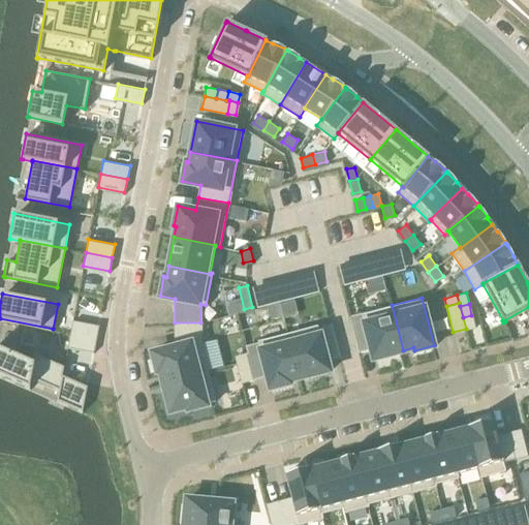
[(392,305),(349,316),(359,350),(371,347),(373,359),(403,350),(392,305)]
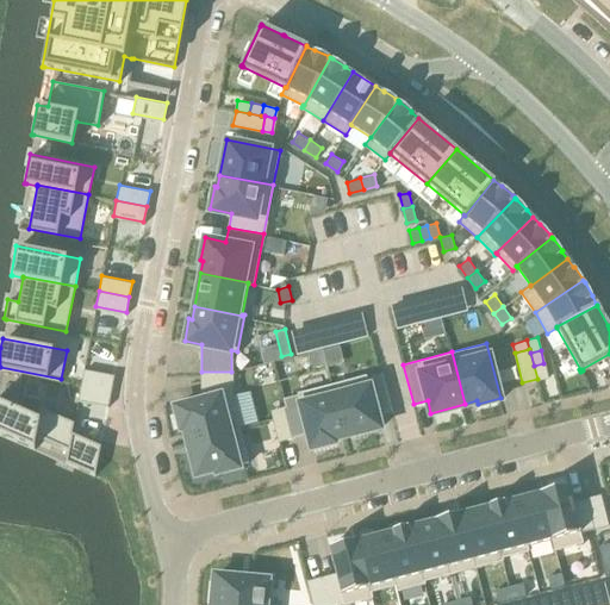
[(543,363),(534,366),(537,379),(547,375),(543,363)]
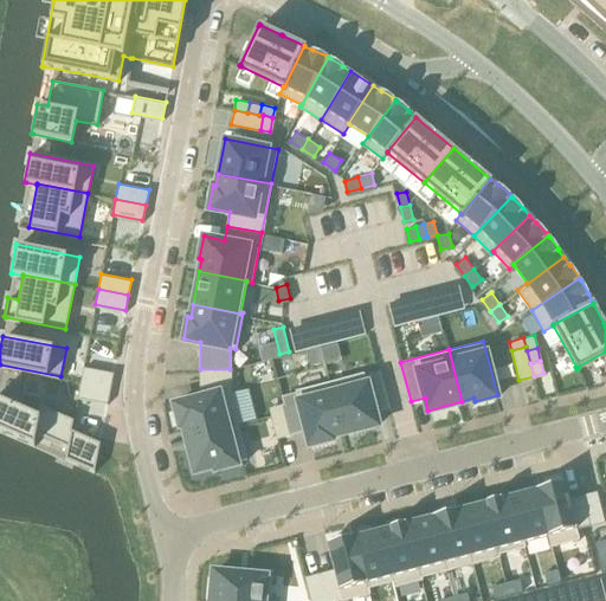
[(83,366),(81,381),(110,387),(114,372),(83,366)]
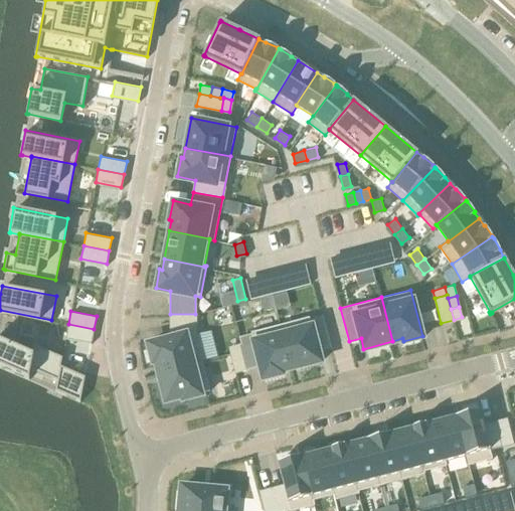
[(170,337),(148,343),(153,361),(155,361),(158,371),(202,359),(195,331),(196,331),(195,314),(170,314),(170,337)]
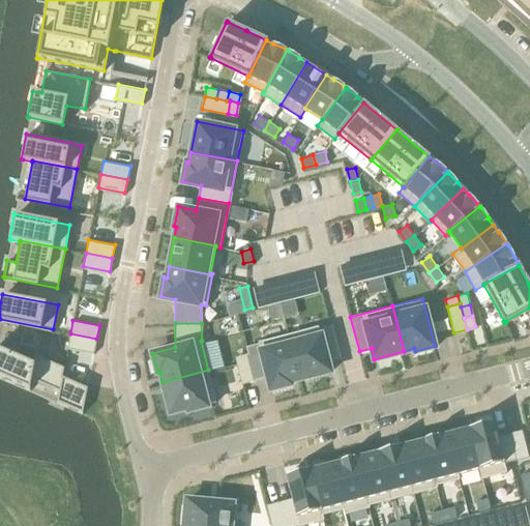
[(318,325),(288,332),(300,378),(330,371),(327,359),(340,356),(331,324),(319,327),(318,325)]
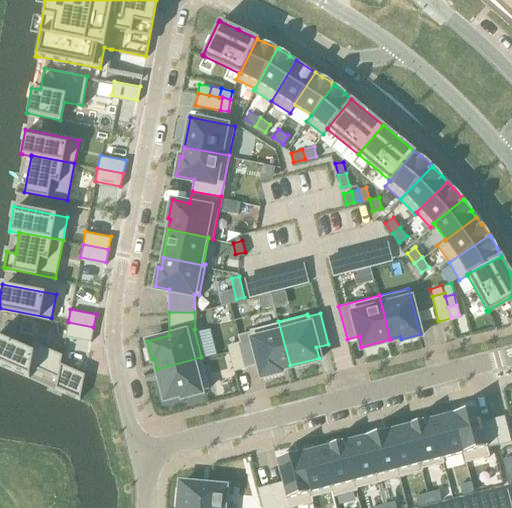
[(250,331),(238,334),(240,341),(246,365),(258,362),(261,375),(280,370),(279,368),(290,365),(278,321),(249,329),(250,331)]
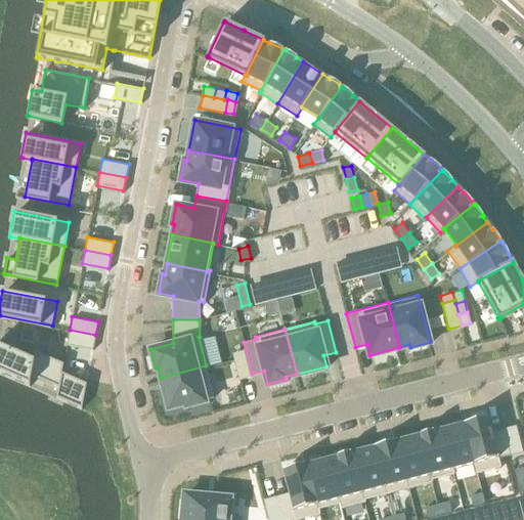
[(70,330),(67,343),(93,348),(95,335),(70,330)]
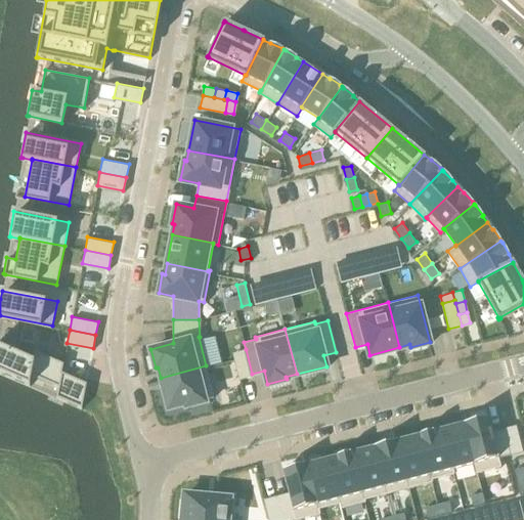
[(0,344),(0,371),(30,384),(32,374),(58,386),(56,396),(82,406),(86,382),(61,372),(63,362),(36,350),(34,359),(0,344)]
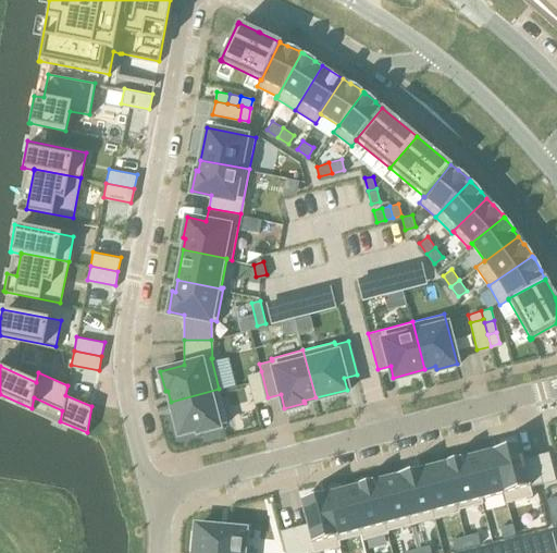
[(261,371),(248,375),(255,402),(268,397),(261,371)]
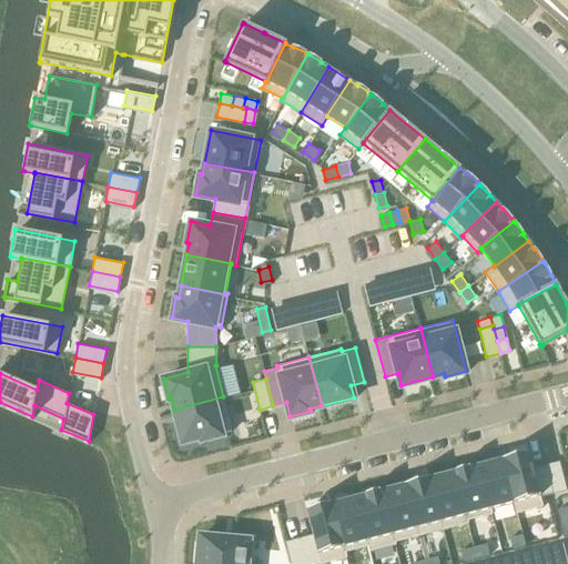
[(223,396),(174,410),(182,442),(201,436),(202,440),(222,434),(221,432),(231,429),(223,396)]
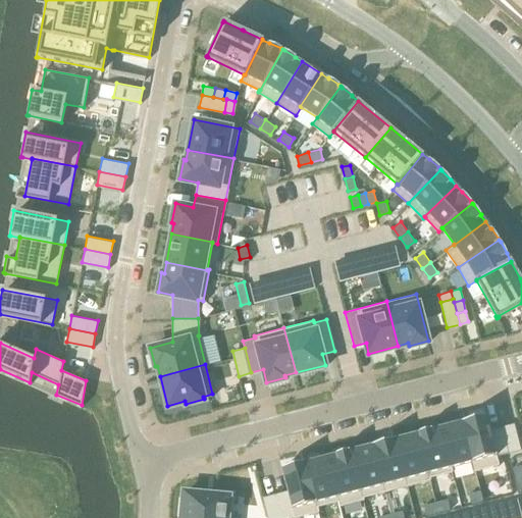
[(485,413),(462,419),(473,460),(472,460),(474,470),(499,464),(497,454),(502,453),(509,451),(506,443),(504,434),(502,426),(489,429),(485,413)]
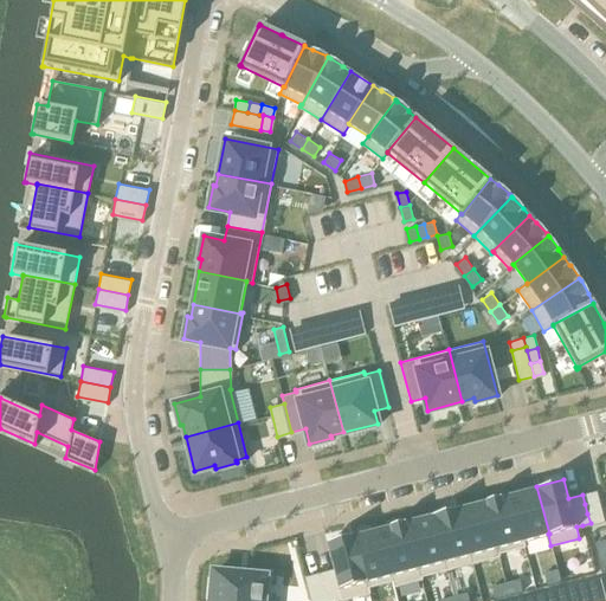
[(522,491),(510,495),(523,541),(524,541),(548,534),(549,534),(536,486),(536,488),(535,488),(533,484),(523,488),(522,491)]
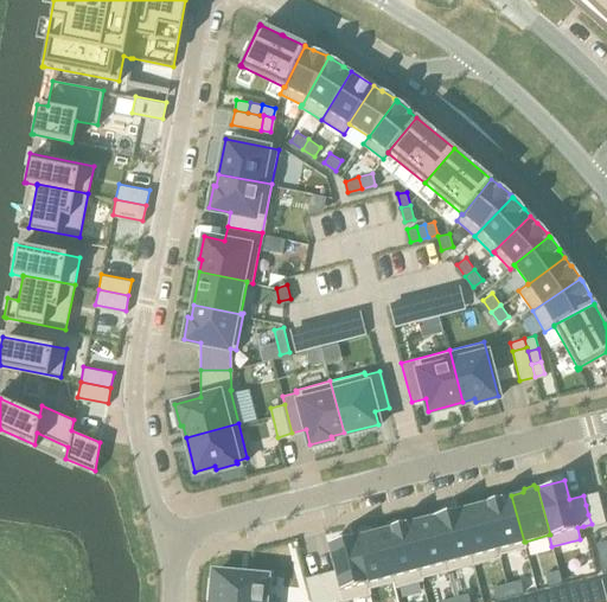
[(596,492),(583,495),(586,505),(599,501),(596,492)]
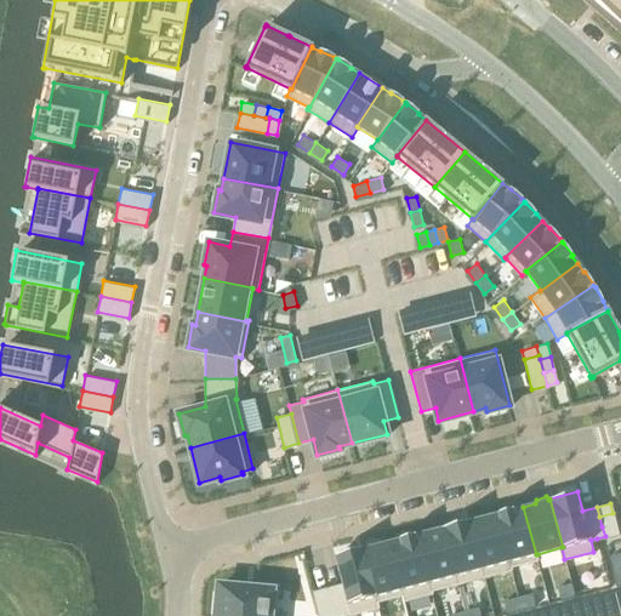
[(499,513),(496,513),(511,566),(512,566),(539,559),(537,554),(536,554),(523,507),(513,509),(513,508),(499,513)]
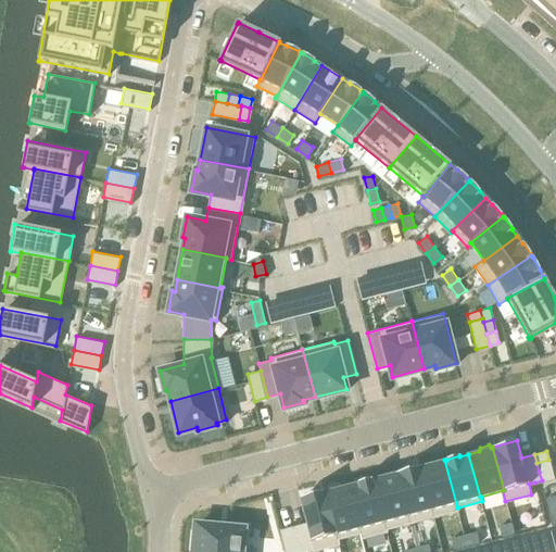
[(421,465),(420,466),(433,516),(458,510),(458,507),(457,507),(444,460),(434,463),(431,460),(422,462),(421,466),(421,465)]
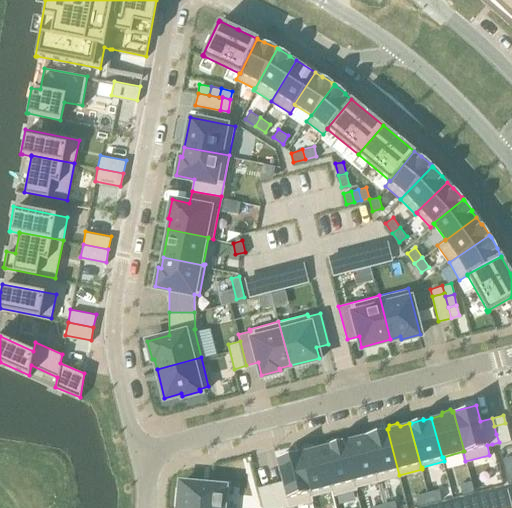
[(505,423),(494,426),(496,434),(507,431),(505,423)]
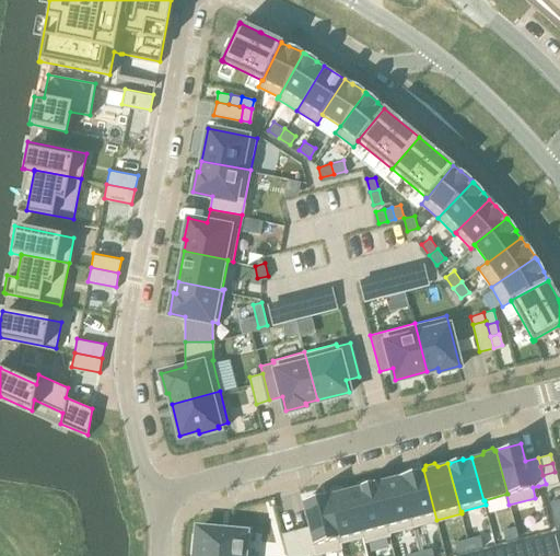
[(423,470),(399,475),(412,526),(436,520),(423,470)]
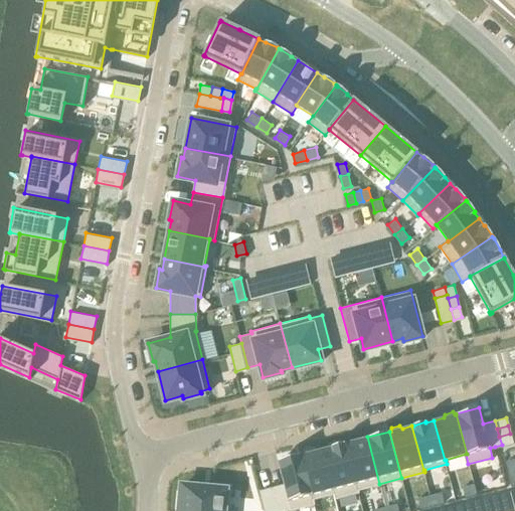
[(510,434),(499,437),(502,445),(512,442),(510,434)]
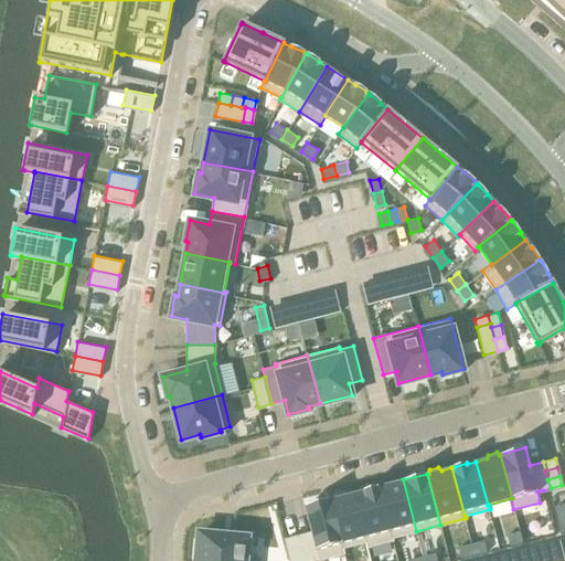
[(388,484),(379,486),(392,538),(393,538),(416,531),(403,479),(402,480),(398,477),(390,479),(388,484)]
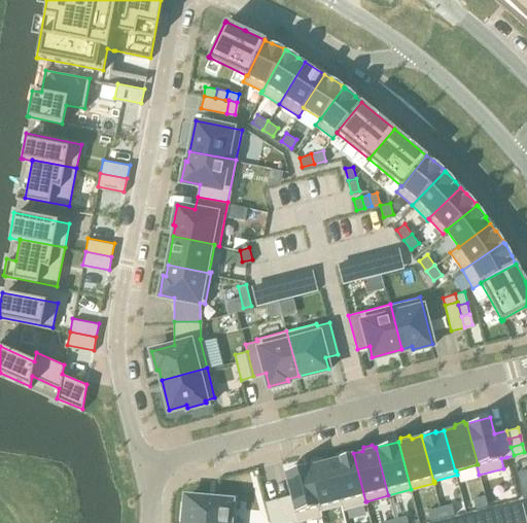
[(339,457),(330,459),(342,504),(342,506),(343,510),(367,503),(366,501),(365,501),(353,453),(352,454),(352,453),(339,457)]
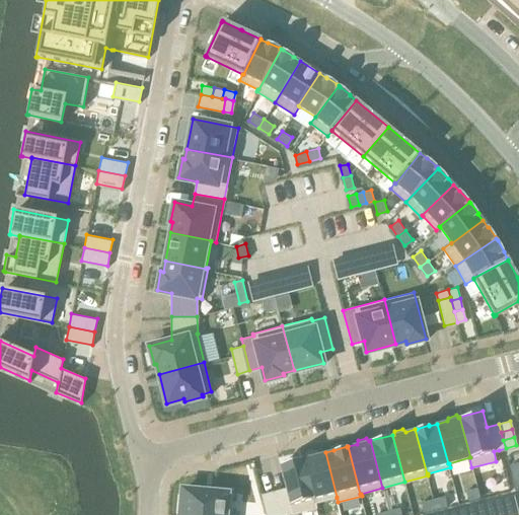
[(304,457),(303,458),(314,503),(315,503),(337,498),(337,497),(325,452),(316,455),(313,452),(305,454),(304,458),(304,457)]
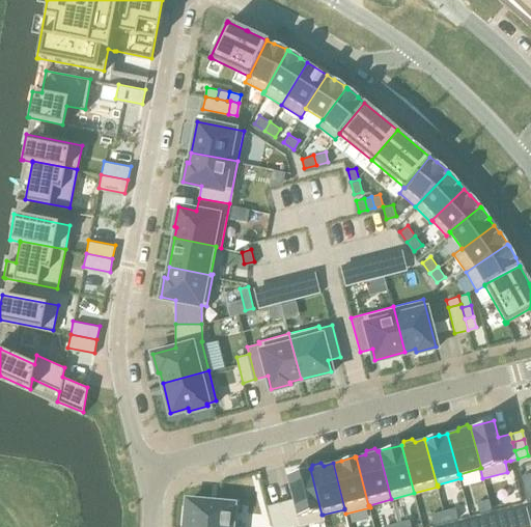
[(292,499),(280,502),(286,526),(288,526),(299,525),(300,526),(325,519),(323,515),(322,515),(310,469),(286,475),(292,499)]
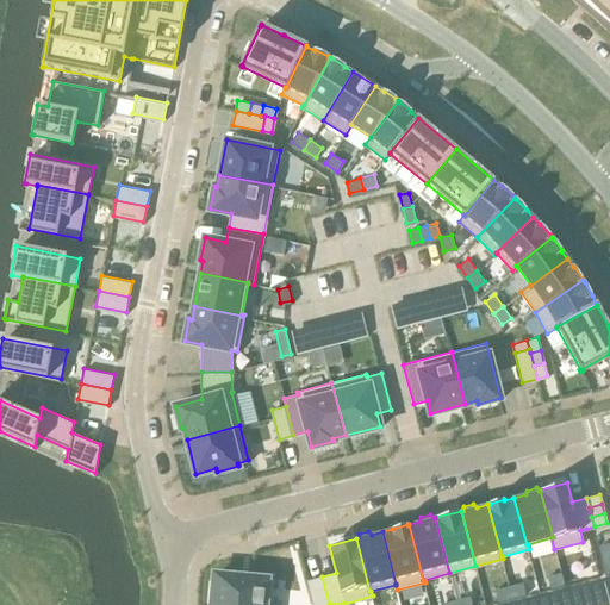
[(609,541),(599,544),(603,557),(609,555),(609,541)]
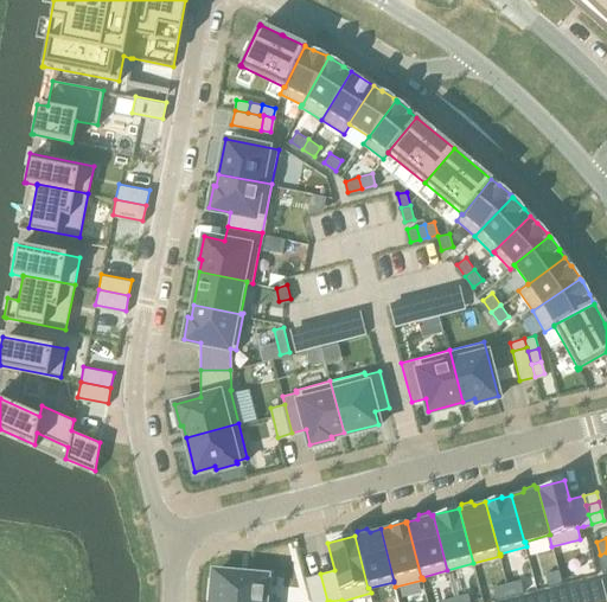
[(213,571),(211,601),(224,601),(269,601),(273,569),(250,568),(249,575),(213,571)]
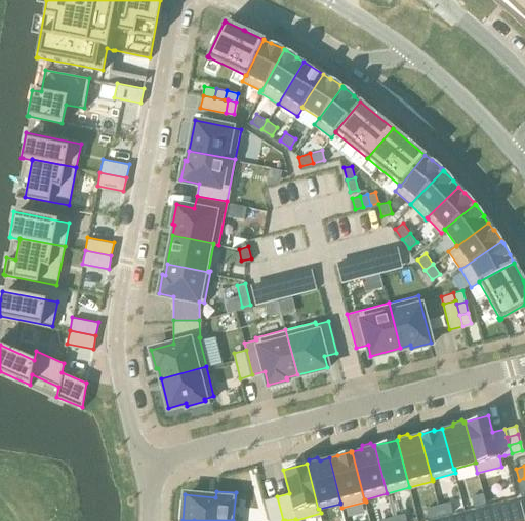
[(483,491),(471,494),(474,505),(485,502),(483,491)]
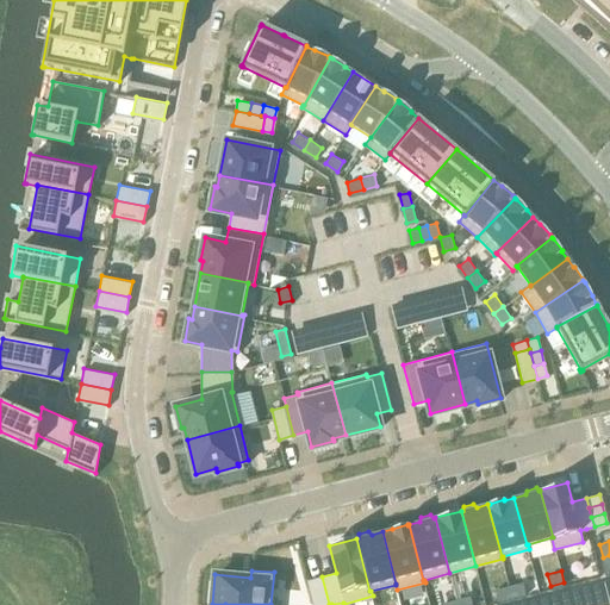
[(329,604),(322,577),(307,580),(313,604),(329,604)]
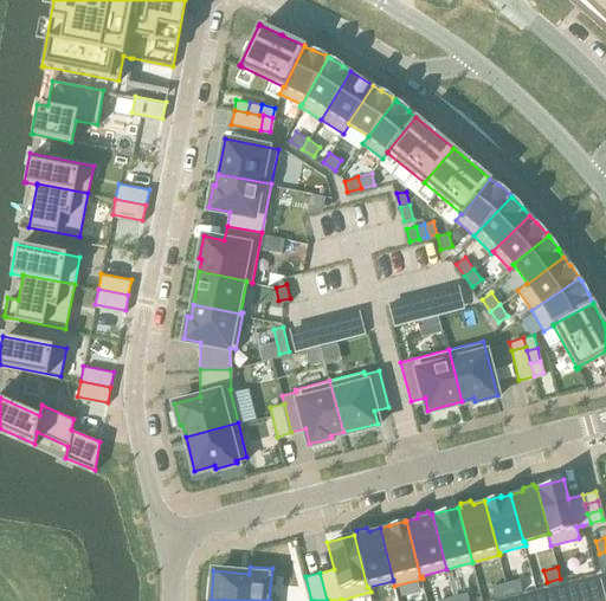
[(519,577),(505,581),(508,592),(522,588),(519,577)]
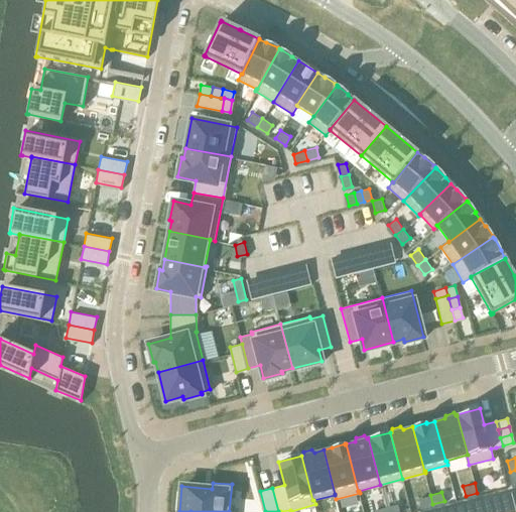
[(430,495),(418,498),(421,507),(432,504),(430,495)]
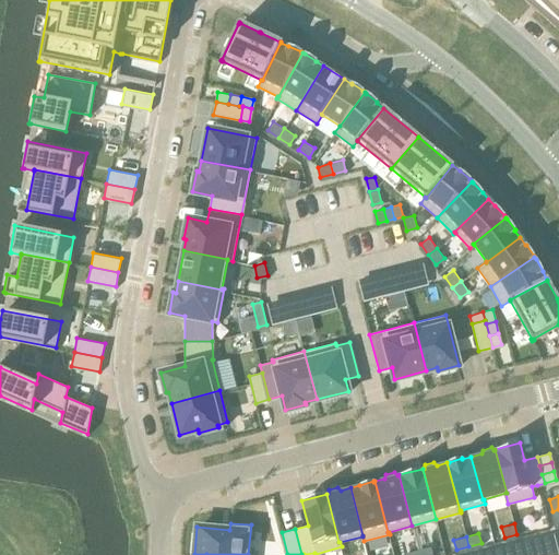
[(432,554),(430,545),(418,548),(419,554),(432,554)]
